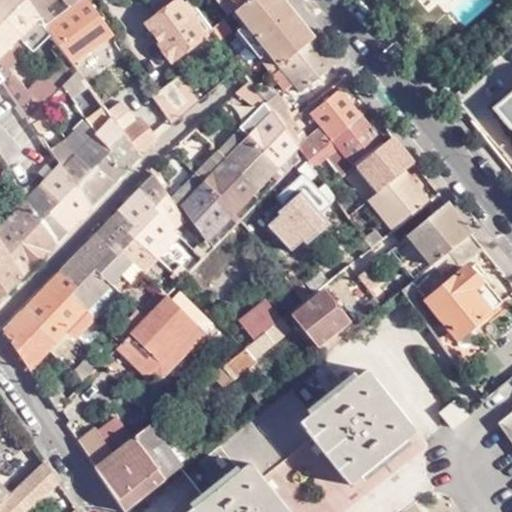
[(0,0),(0,78),(3,83),(29,119),(62,85),(77,70),(76,69),(72,64),(68,58),(31,95),(11,69),(48,32),(45,27),(25,0),(0,0)]
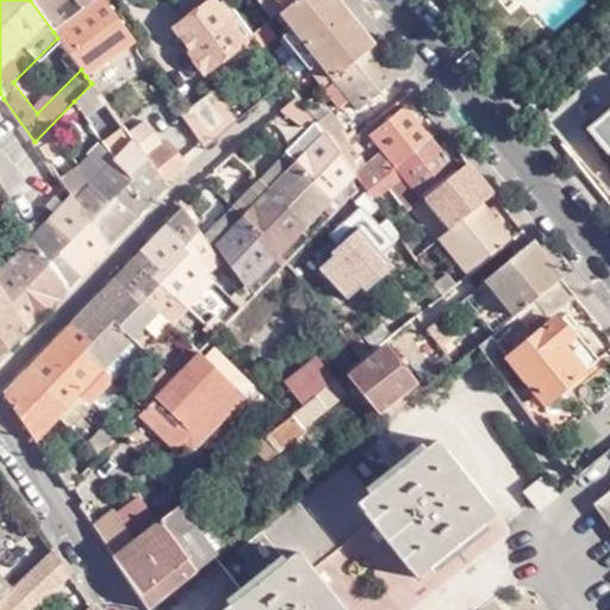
[(30,0),(54,32),(66,23),(56,11),(66,0),(73,0),(82,11),(95,0),(30,0)]
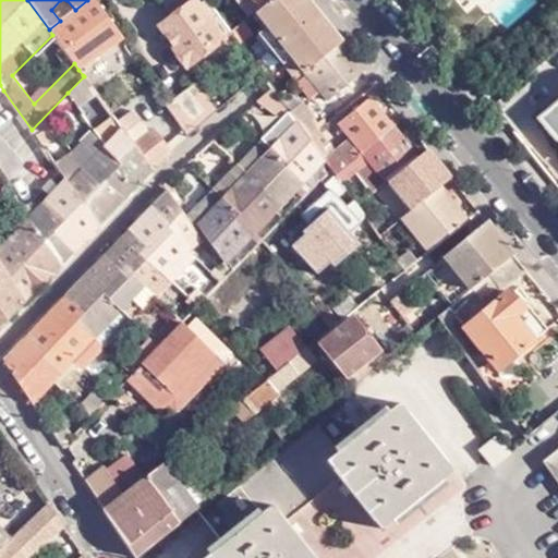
[(74,63),(79,70),(99,53),(93,45),(114,28),(116,27),(95,0),(87,0),(75,10),(60,21),(49,29),(52,35),(74,63)]
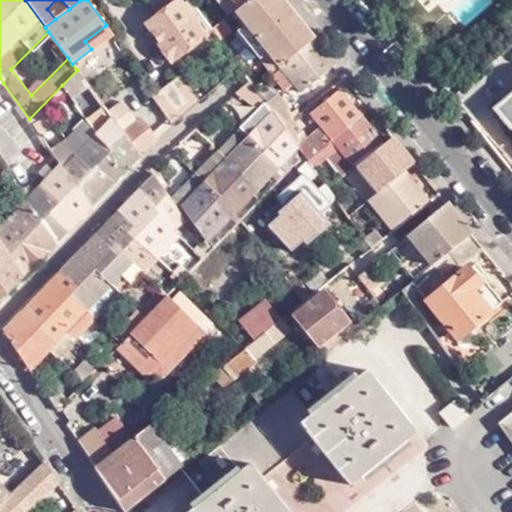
[(211,29),(190,0),(186,0),(181,3),(178,0),(155,0),(150,4),(157,14),(146,23),(160,43),(158,45),(170,61),(176,56),(201,38),(212,30),(211,29)]
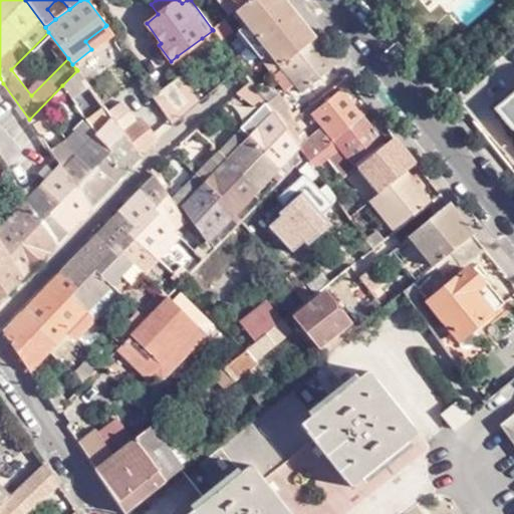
[(249,0),(217,0),(229,16),(236,10),(249,0)]
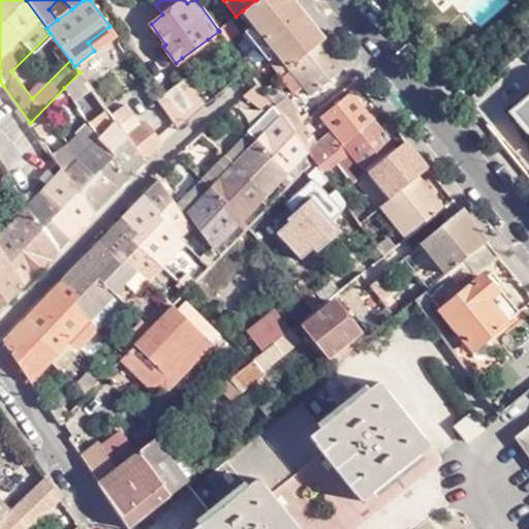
[(290,0),(256,0),(243,10),(250,22),(241,29),(280,75),(289,68),(324,42),(309,22),(296,6),(290,0)]
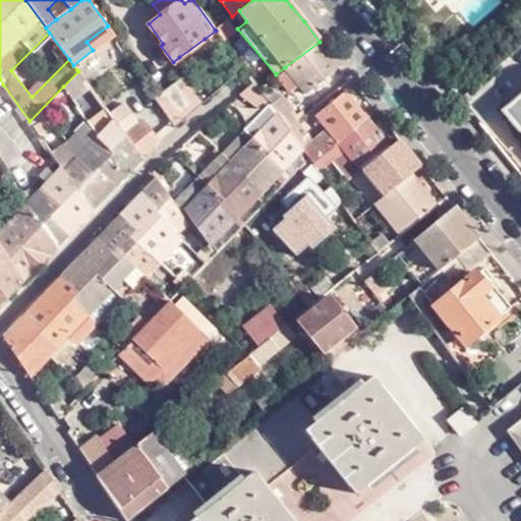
[(227,20),(215,30),(216,31),(224,41),(234,33),(235,32),(227,20)]
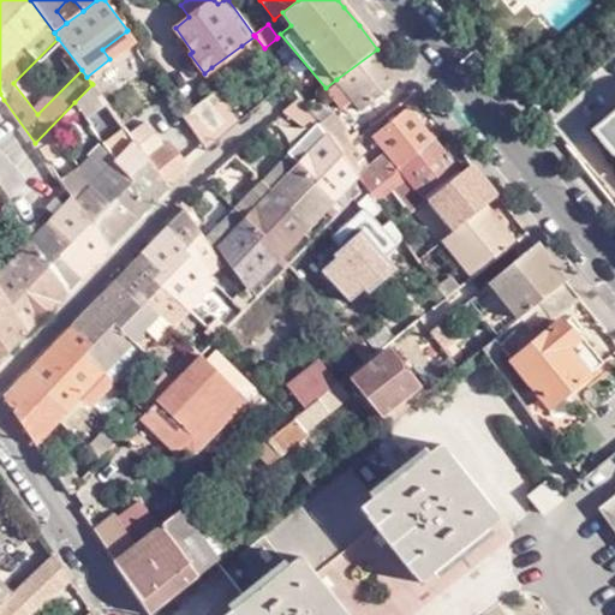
[(102,49),(109,59),(113,64),(136,45),(126,31),(102,49)]
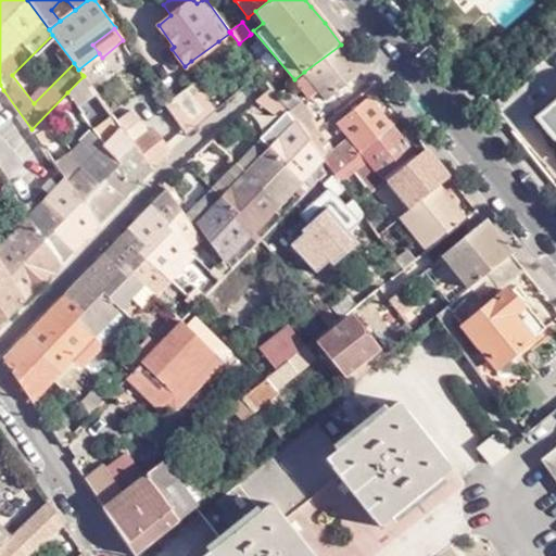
[(224,48),(218,41),(191,61),(197,67),(224,48)]
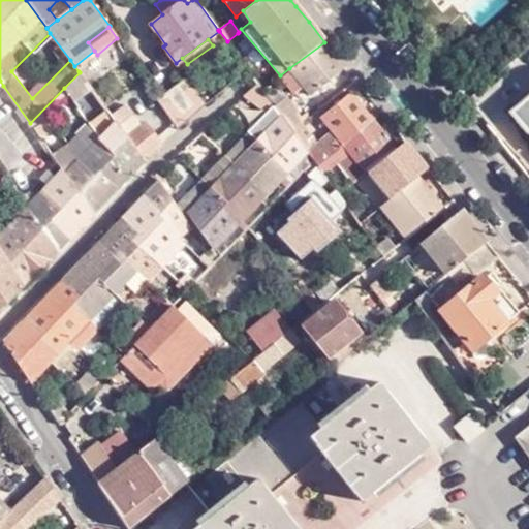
[(334,53),(324,42),(289,68),(280,75),(293,92),(303,85),(311,95),(345,67),(334,53)]
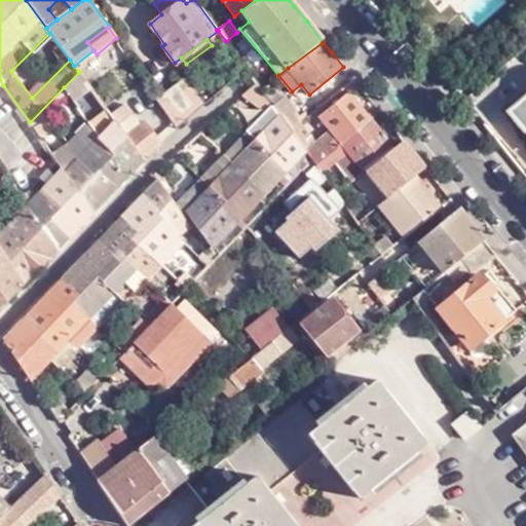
[(78,71),(79,72),(86,83),(99,75),(90,63),(78,71)]
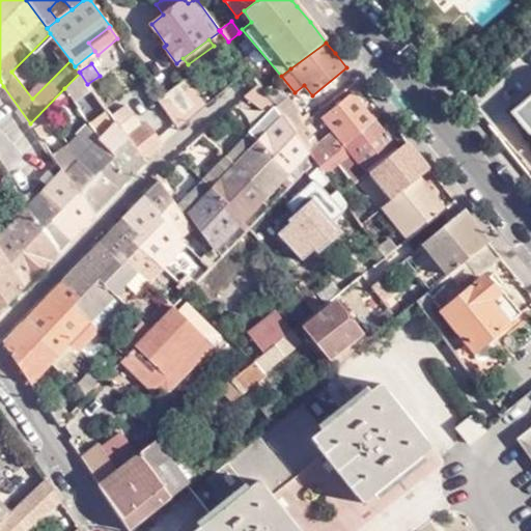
[(51,156),(56,164),(62,173),(64,175),(115,122),(103,104),(92,91),(87,84),(80,73),(64,88),(78,106),(87,100),(96,113),(65,141),(67,145),(62,147),(53,133),(42,140),(51,156)]
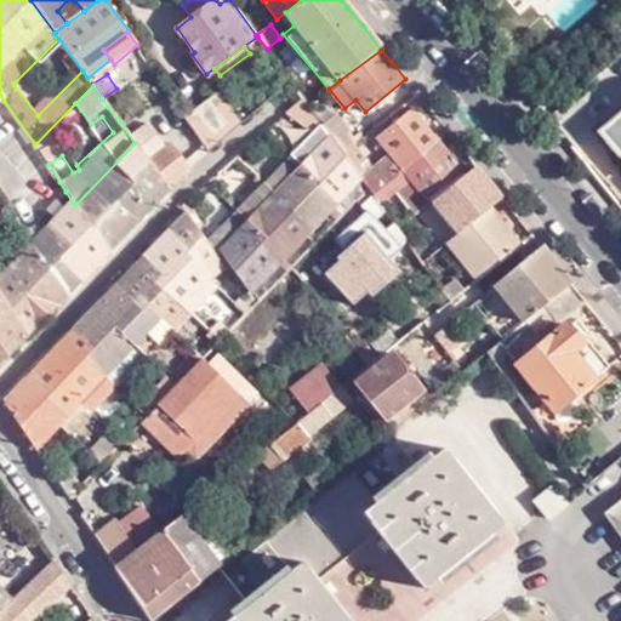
[(117,89),(102,98),(108,107),(121,97),(117,89)]
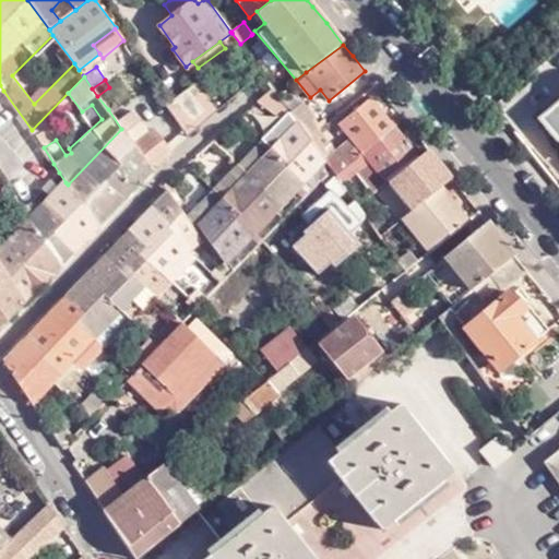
[(166,106),(188,137),(218,109),(197,82),(166,106)]
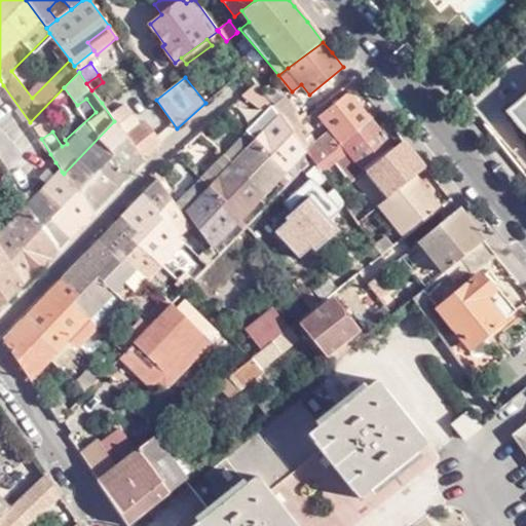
[(91,90),(102,103),(111,92),(103,82),(91,90)]
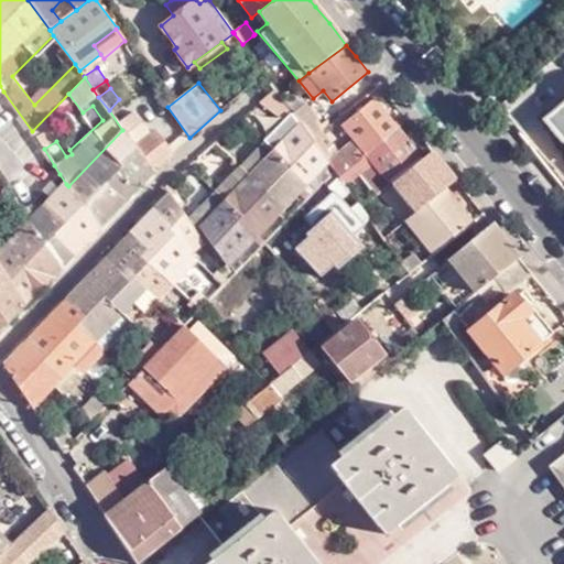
[(275,88),(273,89),(260,101),(274,122),(290,109),(281,97),(275,88)]
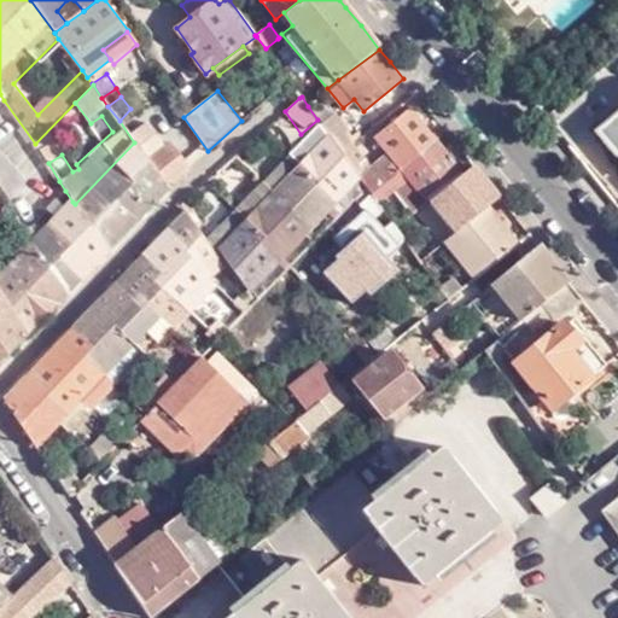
[(369,169),(351,144),(349,145),(339,151),(359,176),(366,186),(371,193),(390,179),(437,141),(409,108),(377,135),(394,157),(377,173),(373,168),(369,169)]
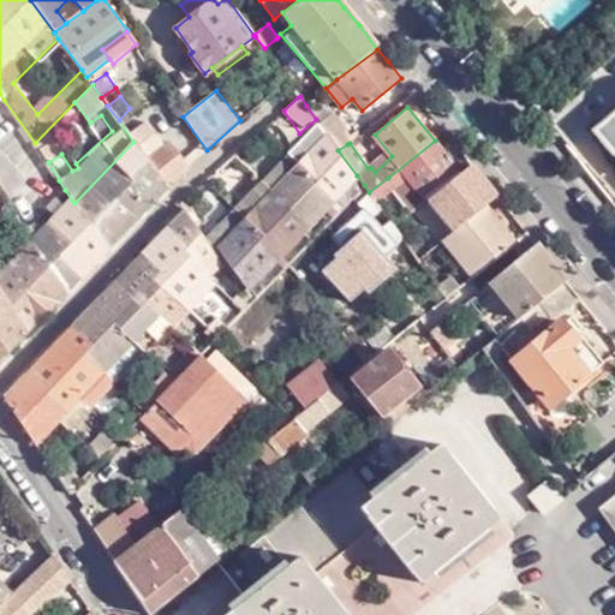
[(614,112),(595,131),(614,155),(614,112)]
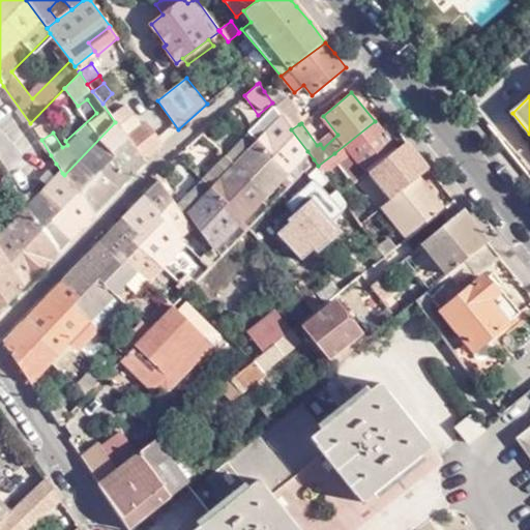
[(291,129),(299,124),(293,114),(294,113),(286,100),(275,107),(291,129)]
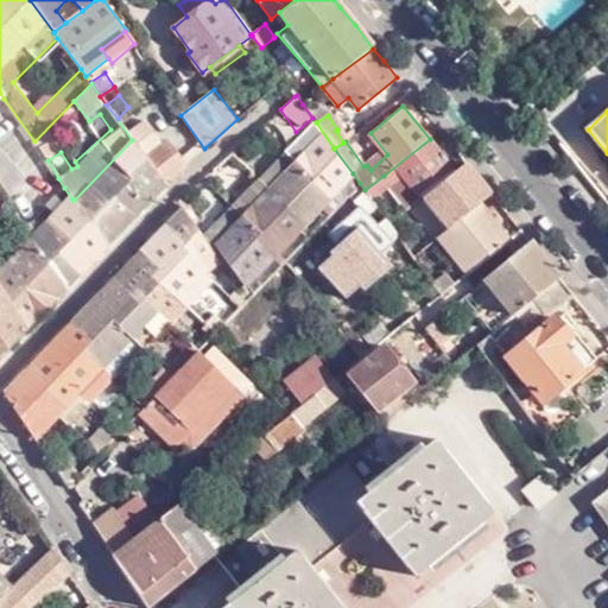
[(316,122),(315,121),(286,152),(296,162),(293,163),(329,196),(353,173),(334,149),(316,122)]
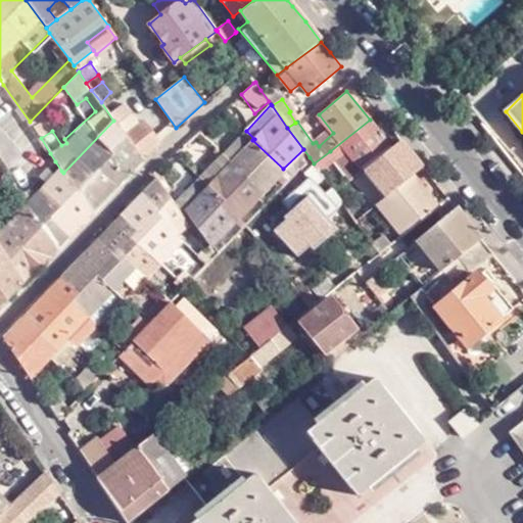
[(115,123),(141,158),(158,143),(143,121),(135,127),(126,114),(115,123)]
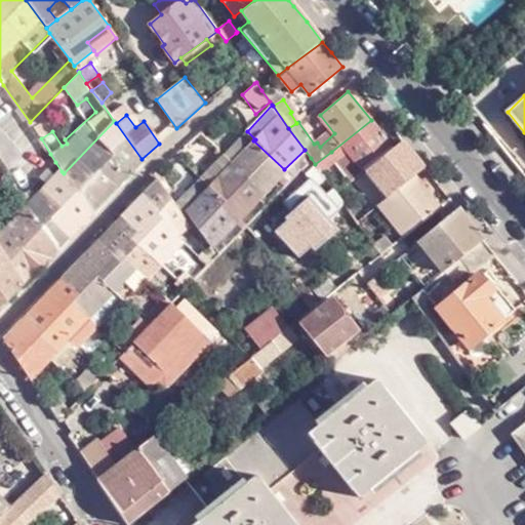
[(395,149),(371,120),(331,152),(335,158),(347,149),(365,170),(395,149)]
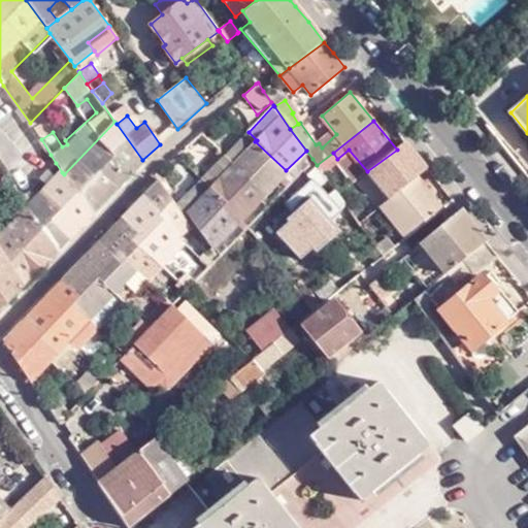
[(64,174),(90,215),(142,160),(117,124),(114,122),(64,174)]
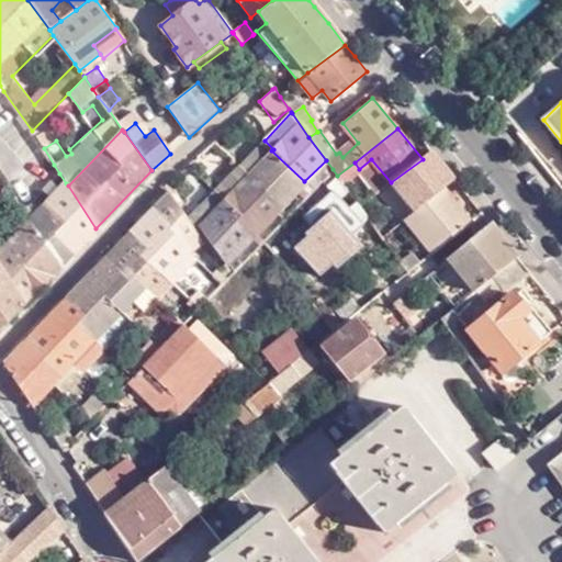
[(273,149),(265,141),(239,165),(249,175),(271,150),(273,149)]
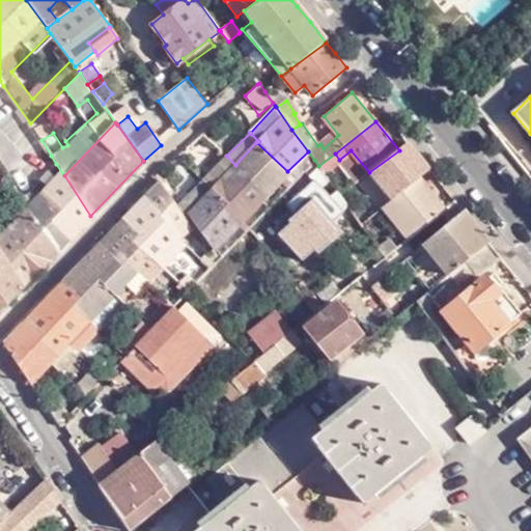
[(283,175),(287,171),(256,142),(235,165),(263,195),(264,195),(279,179),(283,175)]
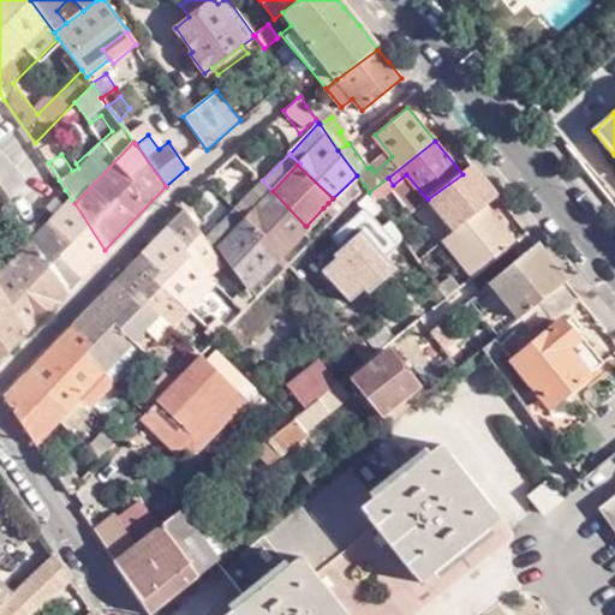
[(463,174),(428,199),(453,233),(488,206),(499,197),(471,165),(463,174)]
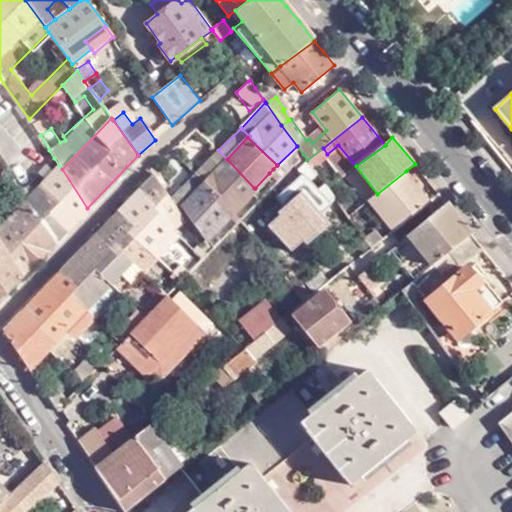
[(338,145),(327,154),(345,175),(356,166),(338,145)]
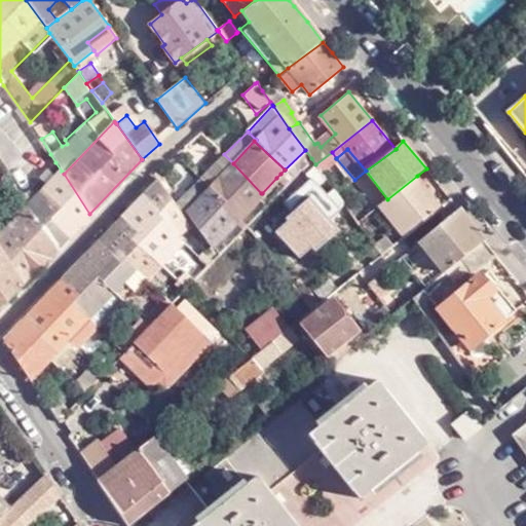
[(336,158),(332,152),(315,164),(317,167),(321,172),(336,158)]
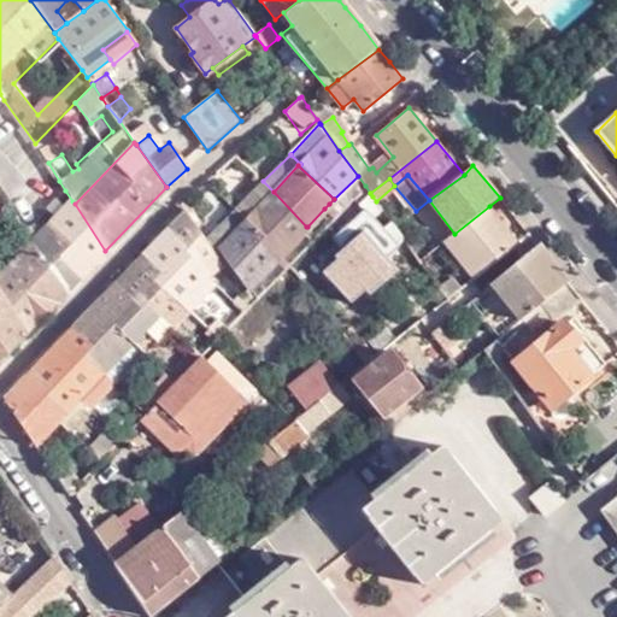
[(274,192),(263,181),(258,186),(269,197),(247,218),(246,221),(281,254),(281,253),(303,231),(306,227),(274,192)]
